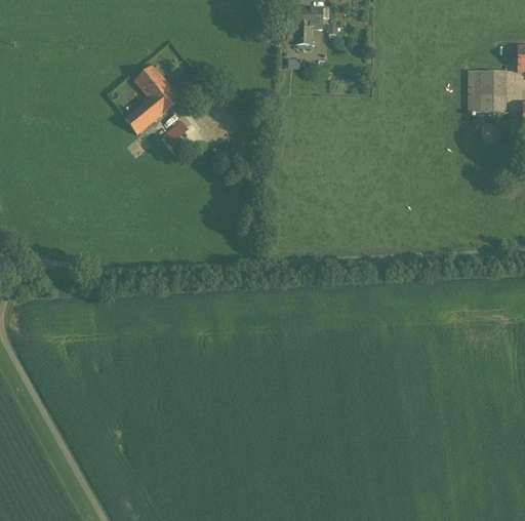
[(329,6),(296,6),(295,43),(296,43),(311,43),(311,26),(322,26),(322,16),(329,16),(329,6)]
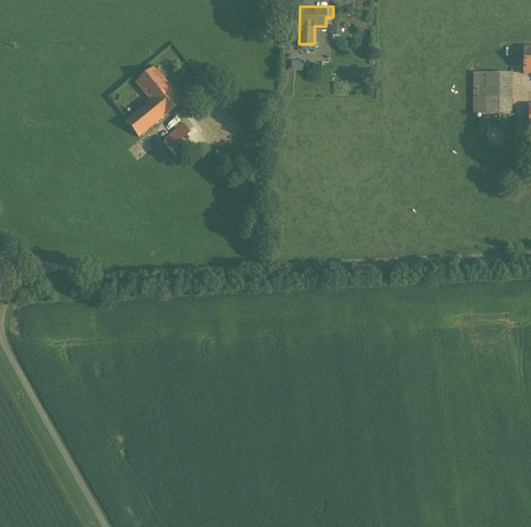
[(154,64),(136,80),(150,98),(154,102),(172,86),(154,64)]
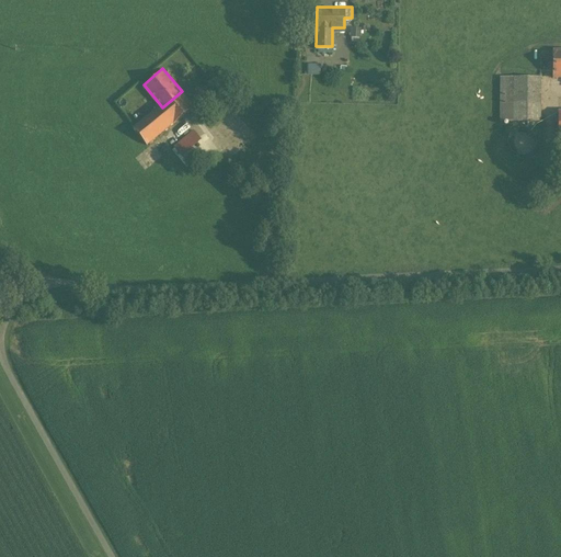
[(500,118),(540,118),(540,74),(500,74),(500,118)]
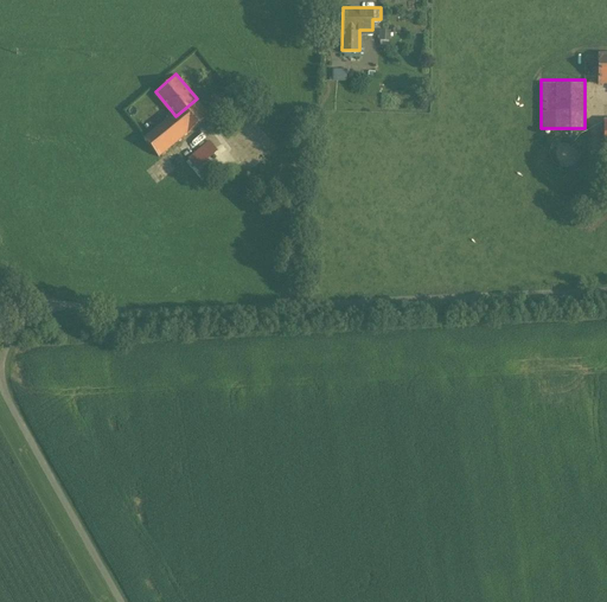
[(176,116),(172,111),(144,135),(159,153),(187,129),(187,130),(209,113),(197,98),(176,116)]
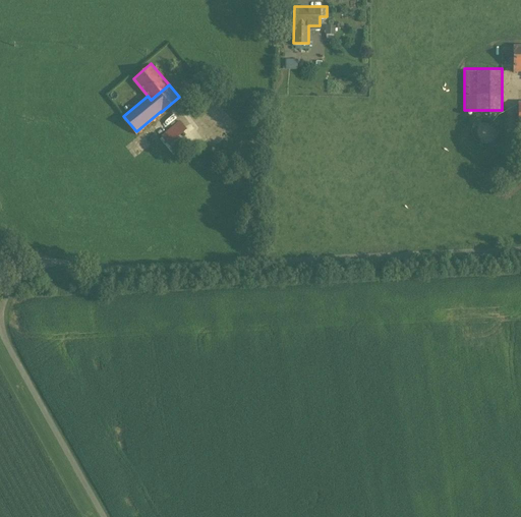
[(476,118),(474,120),(472,122),(471,125),(471,127),(471,130),(472,132),(473,135),(474,137),(476,139),(478,140),(481,141),(483,141),(486,141),(488,140),(491,139),(494,137),(495,135),(497,133),(497,131),(498,128),(497,126),(497,123),(495,121),(494,119),(490,117),(488,116),(486,115),(483,115),(480,116),(478,117),(476,118)]
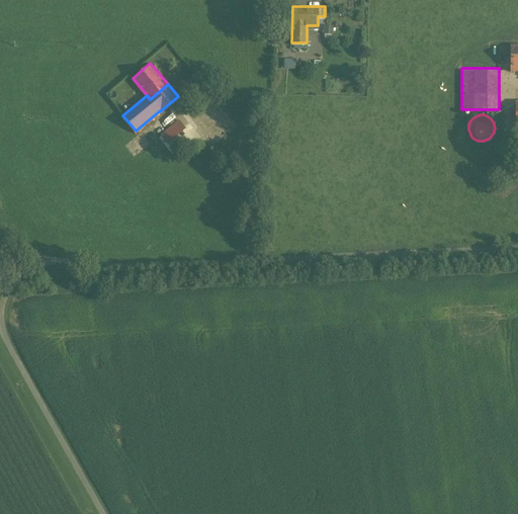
[(178,117),(162,131),(168,139),(184,124),(178,117)]
